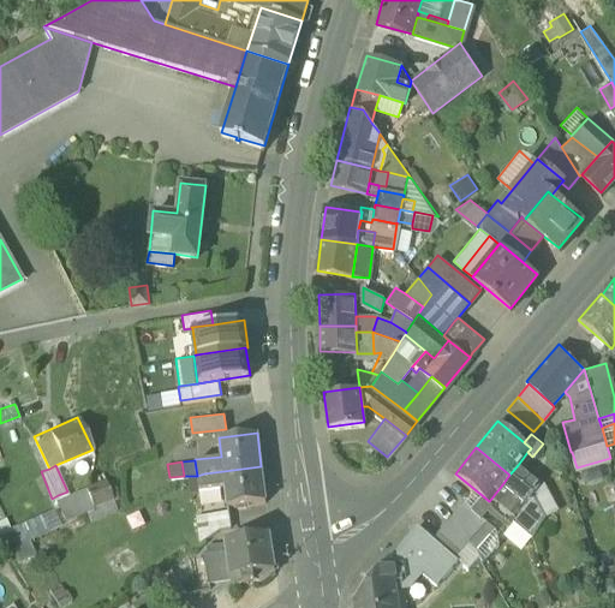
[(539,483),(518,465),(509,475),(532,493),(539,483)]
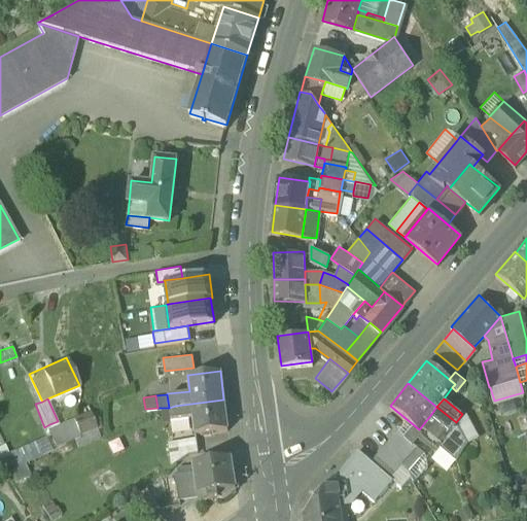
[(227,428),(223,400),(191,404),(192,416),(195,432),(227,428)]
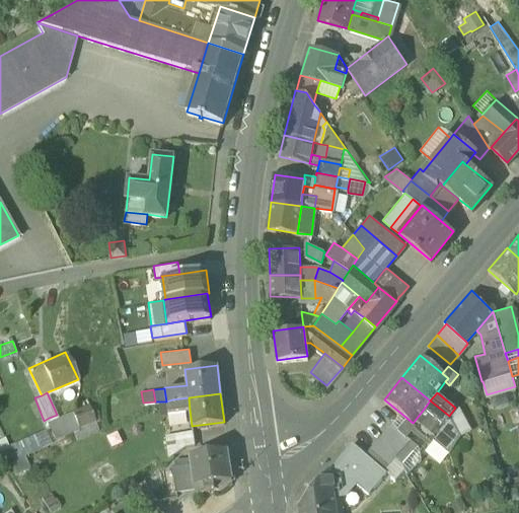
[(166,401),(167,413),(190,410),(189,397),(172,399),(166,401)]
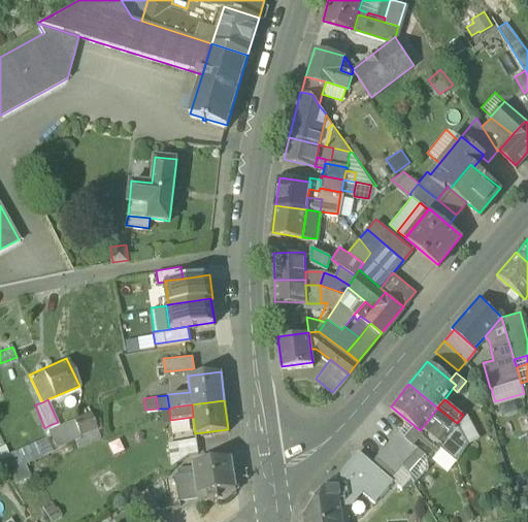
[(457,423),(437,408),(432,415),(451,430),(457,423)]
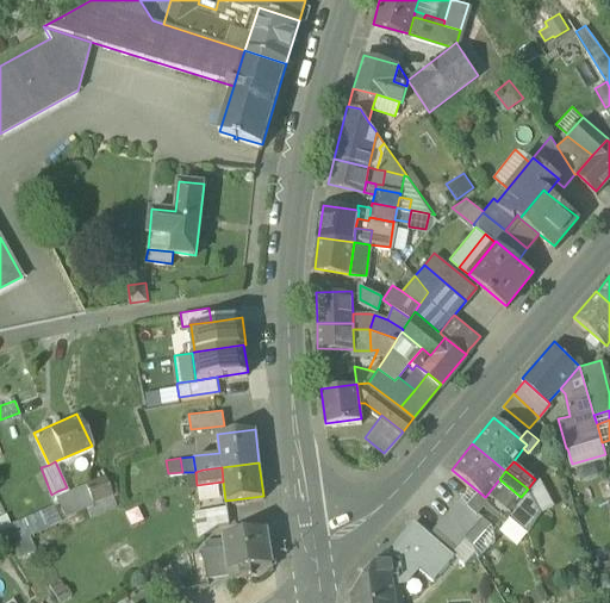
[(92,501),(111,492),(109,485),(104,473),(98,477),(85,482),(92,501)]
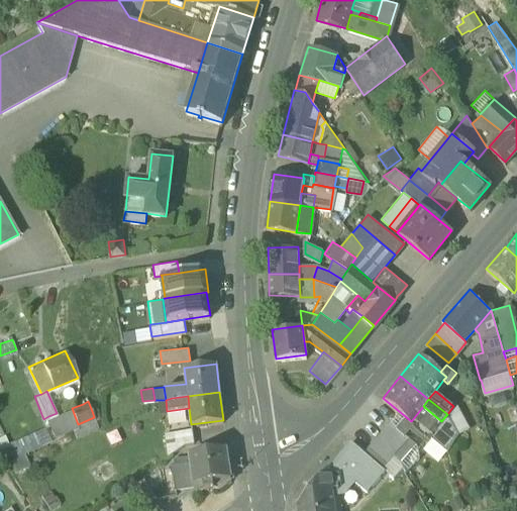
[(453,406),(447,414),(458,433),(470,427),(457,405),(453,406)]
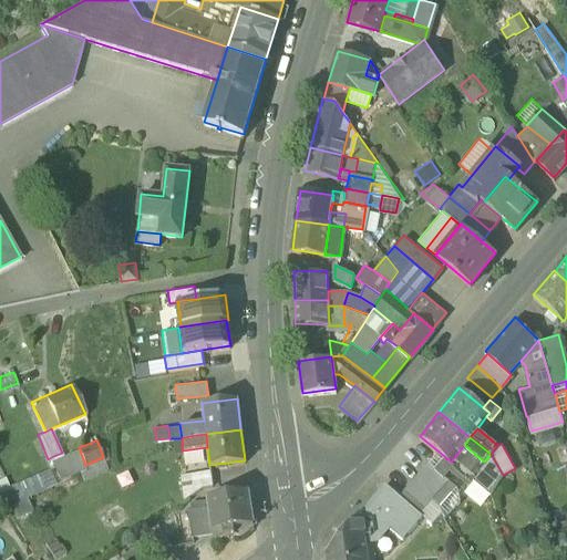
[(484,462),(464,445),(452,460),(454,463),(450,468),(467,483),(472,477),(484,462)]
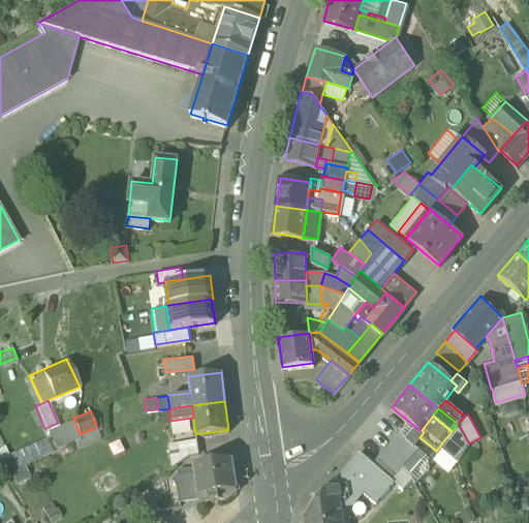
[(81,435),(80,434),(73,418),(58,424),(65,441),(73,438),(81,435)]
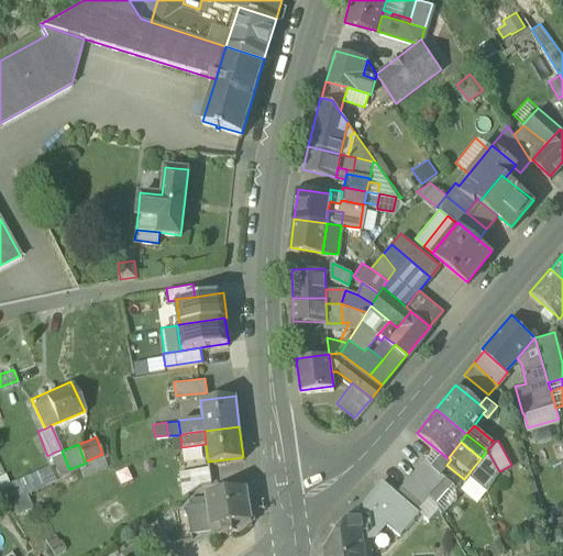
[(107,444),(100,447),(102,454),(109,451),(107,444)]
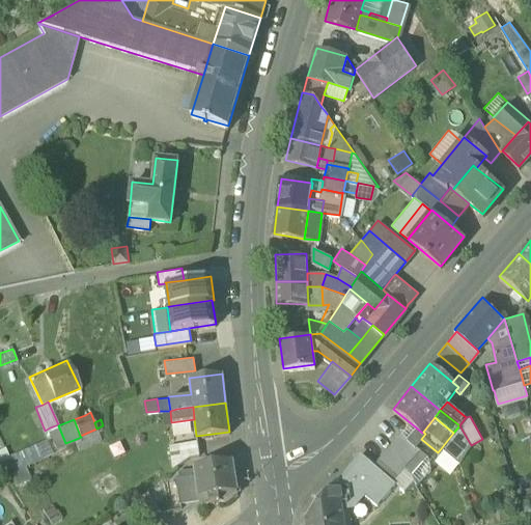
[(58,447),(65,443),(58,425),(58,424),(50,427),(58,447)]
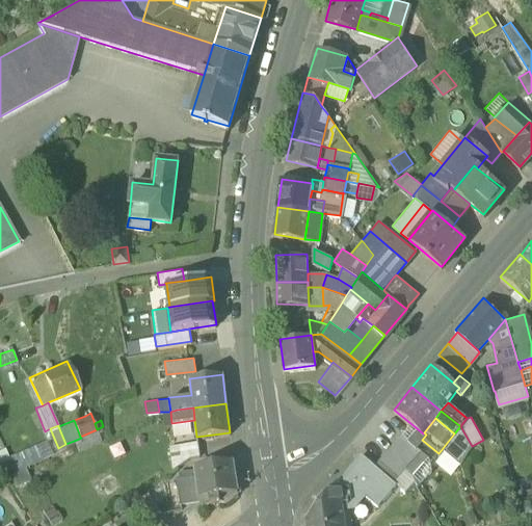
[(472,446),(460,426),(454,434),(443,448),(459,463),(472,446)]
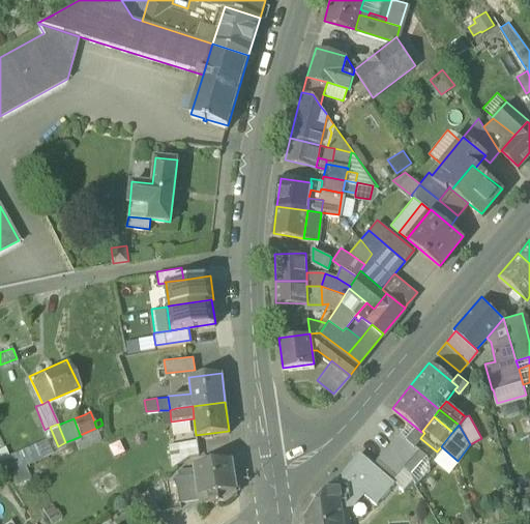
[(424,433),(422,431),(421,432),(415,427),(407,437),(415,445),(420,438),(424,433)]
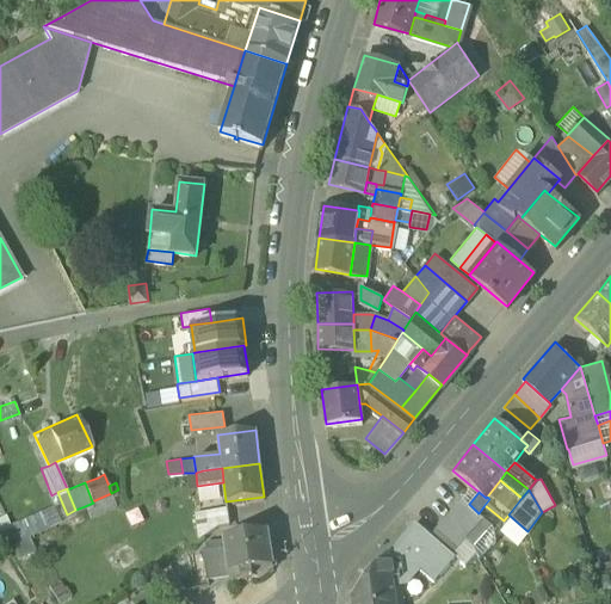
[(93,503),(85,506),(88,516),(116,504),(112,494),(93,503)]
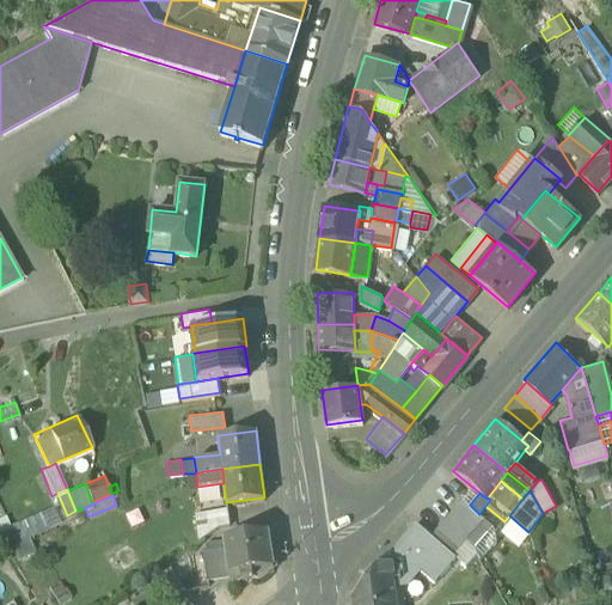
[(458,549),(469,538),(484,519),(479,514),(470,505),(461,497),(435,529),(438,531),(458,549)]
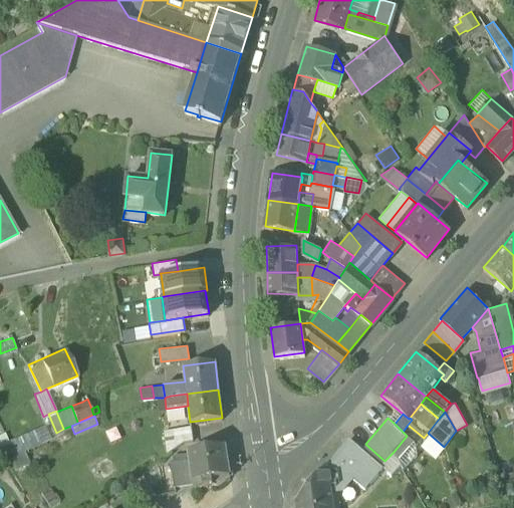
[(43,424),(0,442),(0,446),(3,455),(48,436),(43,424)]
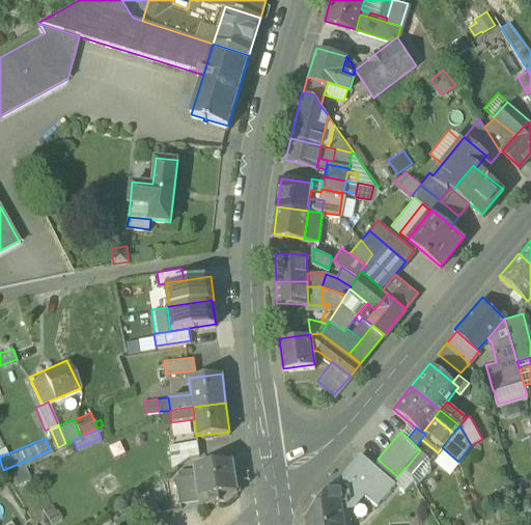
[(169,444),(172,467),(191,456),(199,454),(198,440),(169,444)]
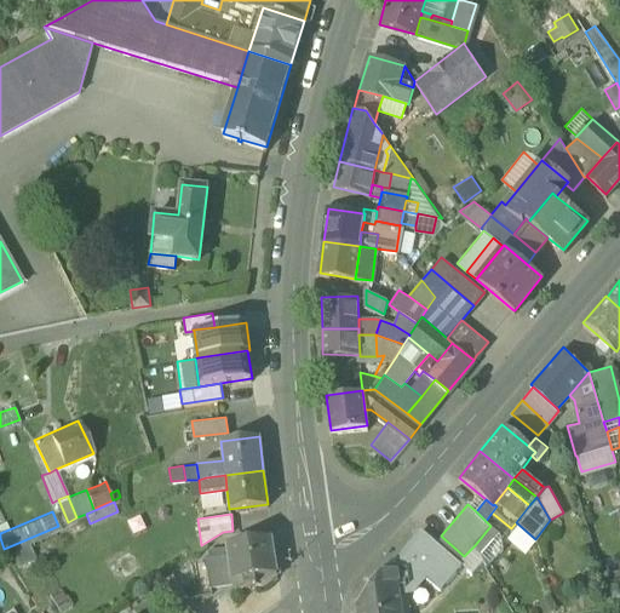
[(491,526),(475,545),(483,559),(487,565),(504,546),(499,532),(491,526)]
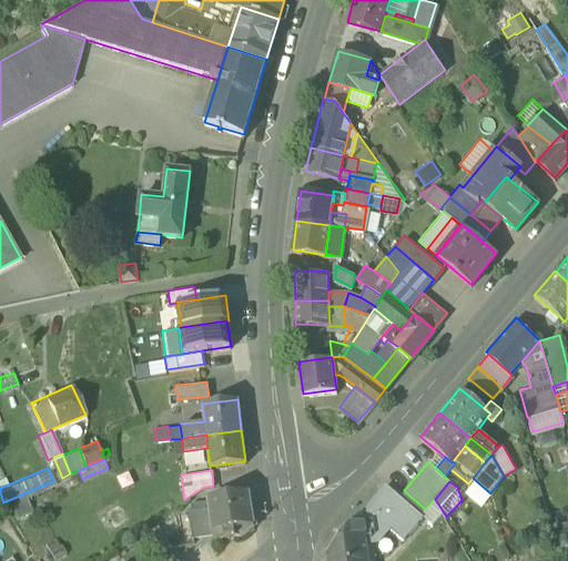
[(366,517),(368,539),(375,537),(386,522),(405,537),(423,517),(426,512),(423,511),(403,496),(386,482),(362,511),(363,512),(362,513),(366,517)]
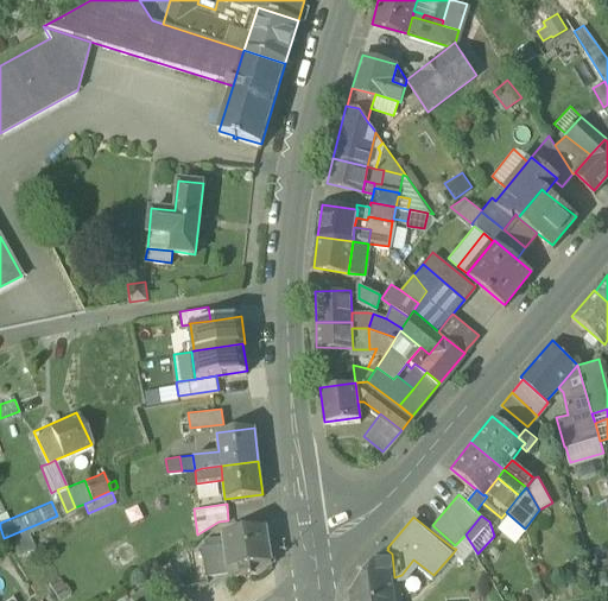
[(222,533),(223,541),(228,570),(228,576),(229,576),(258,571),(271,563),(272,563),(267,527),(222,533)]
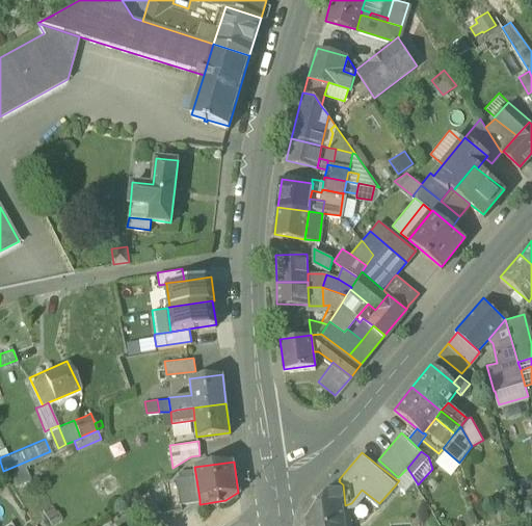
[(396,479),(398,477),(380,462),(377,465),(396,479)]
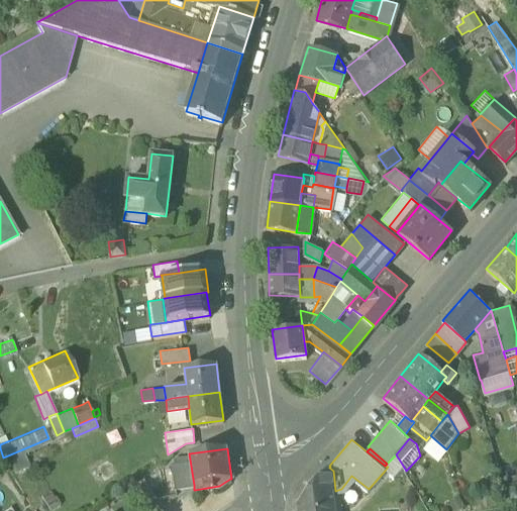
[(10,458),(15,470),(29,464),(25,453),(10,458)]
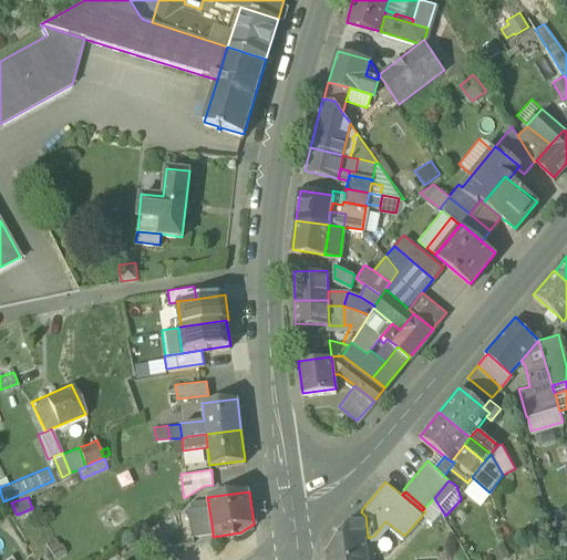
[(442,510),(434,498),(424,508),(422,510),(425,511),(422,516),(432,524),(442,510)]
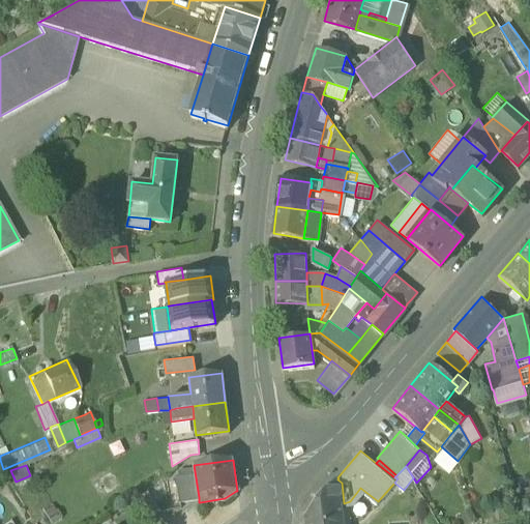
[(179,500),(199,497),(195,471),(183,473),(176,474),(179,500)]
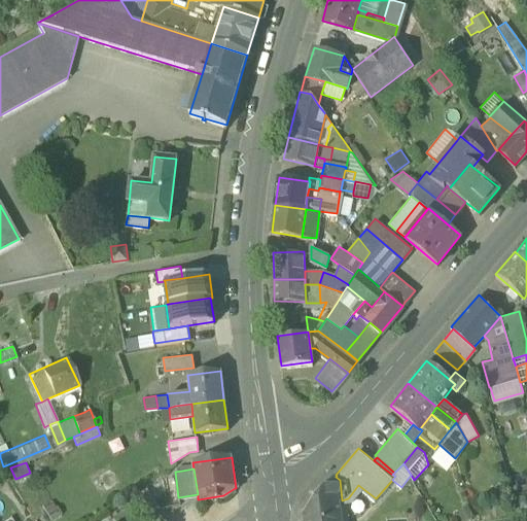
[(303,513),(304,520),(343,520),(342,500),(340,480),(336,477),(335,476),(303,513)]
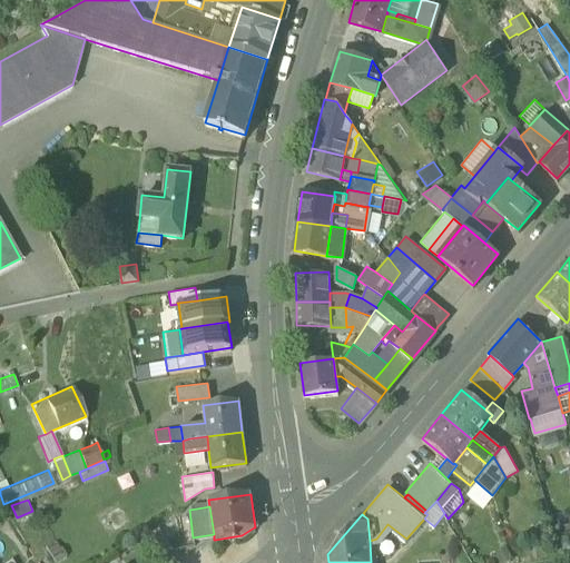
[(55,535),(43,542),(53,560),(67,552),(61,543),(59,544),(55,535)]
